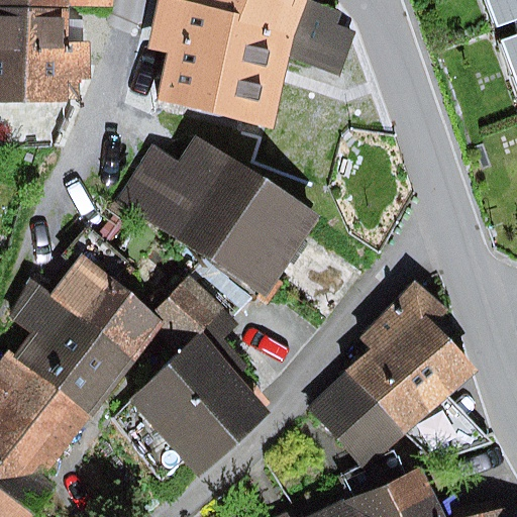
[(298,31),(178,1),(173,0),(158,0),(148,48),(168,55),(160,101),(273,129),(291,60),(298,31)]
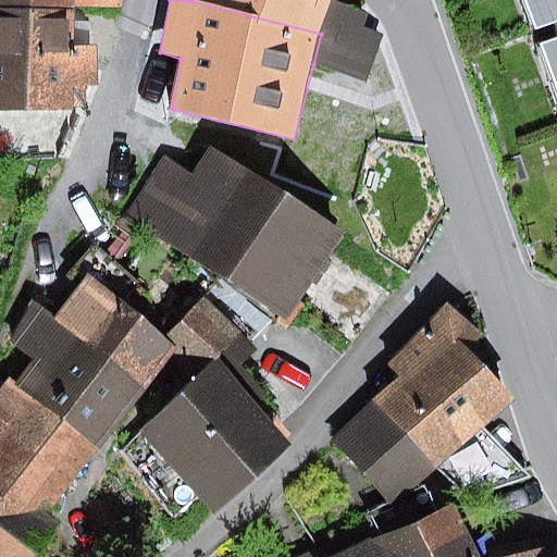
[(192,0),(192,1),(321,34),(313,64),(366,85),(383,35),(363,28),(368,15),(334,0),(192,0)]
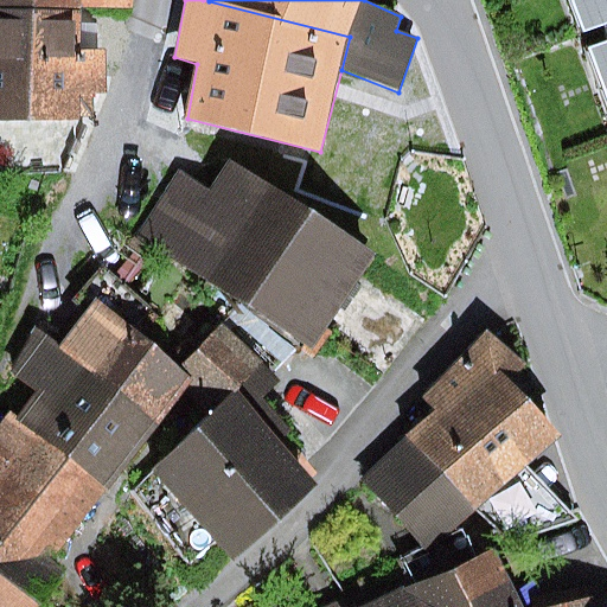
[(606,0),(567,0),(582,37),(602,30),(606,39),(583,48),(606,112),(606,0)]
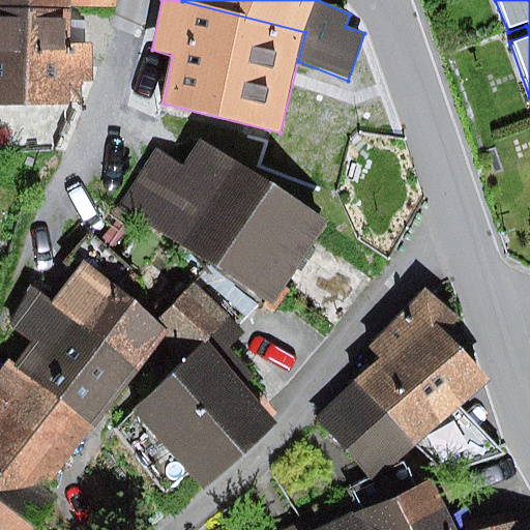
[(70,7),(0,6),(0,102),(69,105),(69,80),(91,80),(92,45),(69,45),(70,7)]
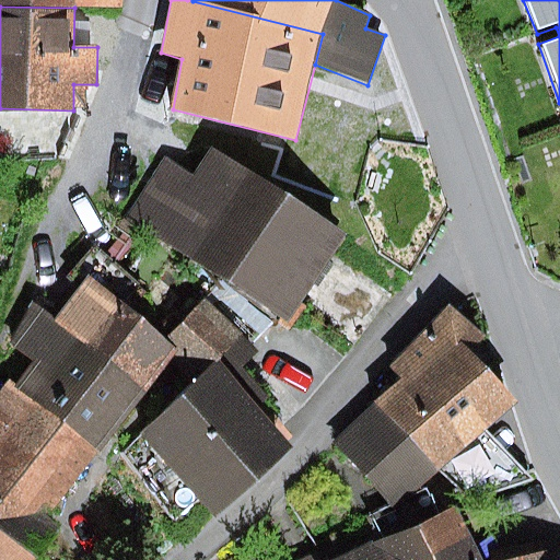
[(341,234),(210,143),(191,170),(170,154),(127,214),(282,321),(341,234)]
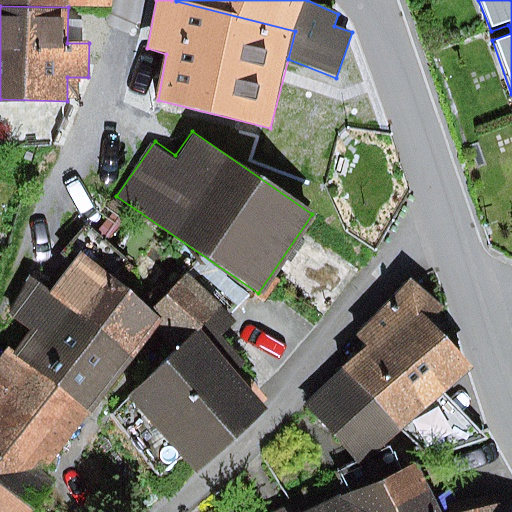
[(151,310),(78,255),(51,291),(29,275),(9,317),(32,332),(16,354),(92,413),(162,318),(151,310)]
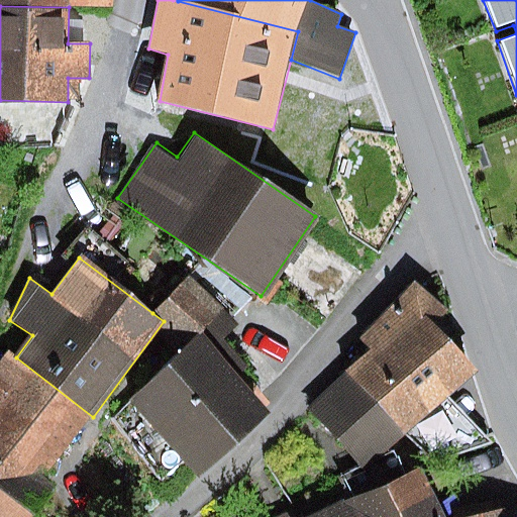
[(188,276),(152,313),(164,321),(190,346),(201,337),(210,347),(237,325),(188,276)]
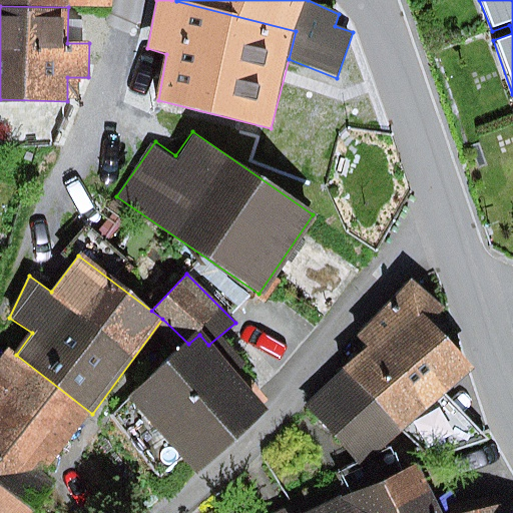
[(444,309),(411,282),(355,338),(368,348),(304,406),(364,466),(402,432),(445,395),(474,370),(430,322),(444,309)]
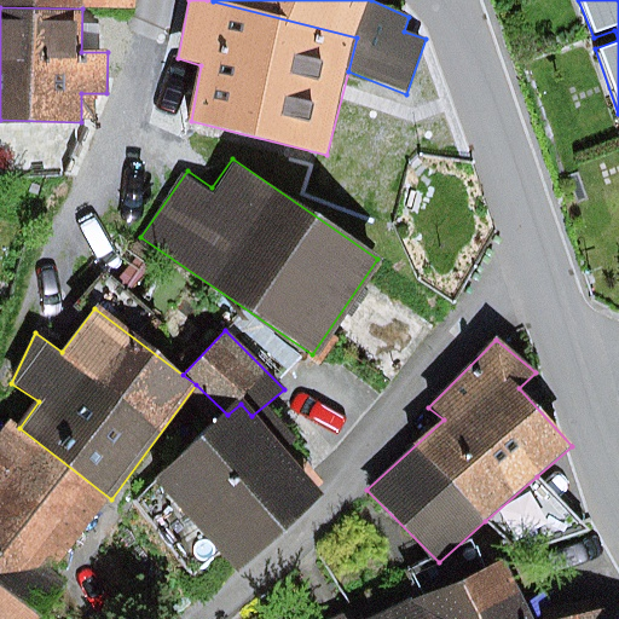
[(252,416),(241,404),(227,415),(155,480),(235,570),(320,492),(252,416)]
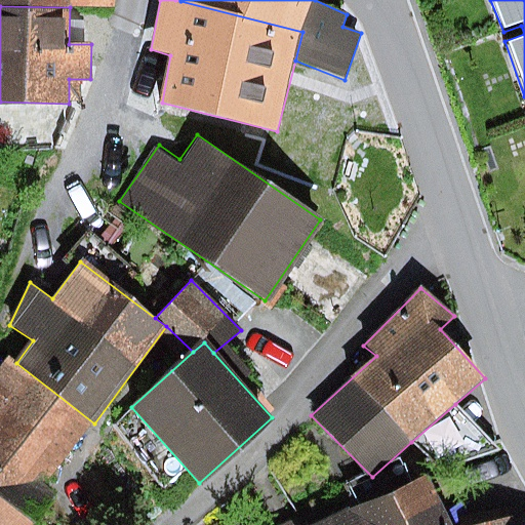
[(94,423),(16,363),(9,358),(0,368),(0,524),(34,524),(58,492),(46,485),(94,423)]
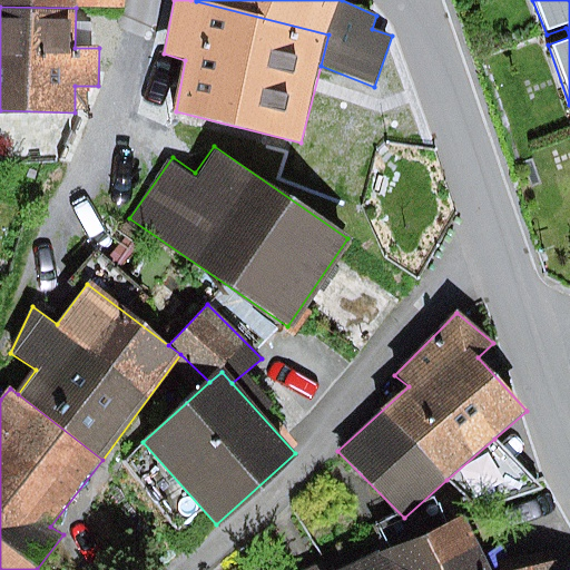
[(541,490),(494,439),(446,480),(481,511),(541,490)]
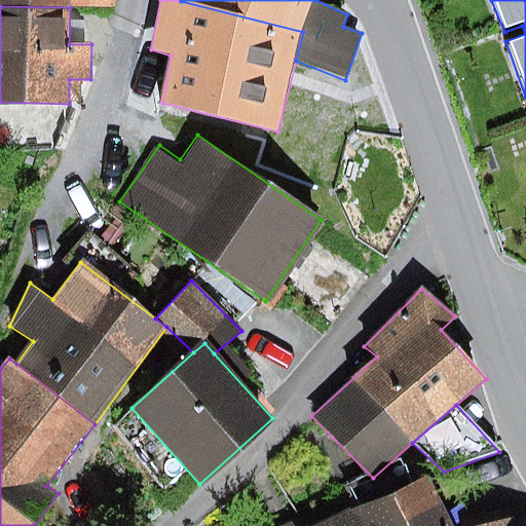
[(350,490),(358,506),(366,525),(447,525),(427,478),(413,484),(405,465),(350,490)]
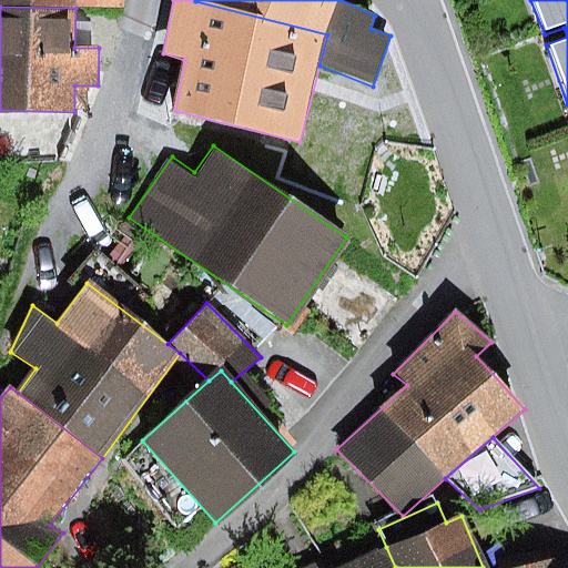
[(395,567),(386,547),(340,567),(318,567),(316,561),(300,567),(395,567)]
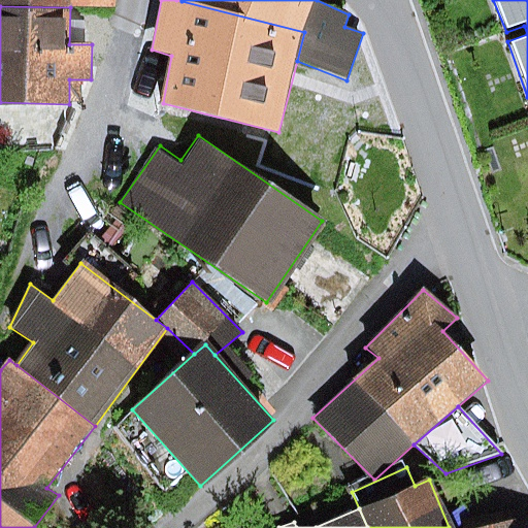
All buildings are outlined.
